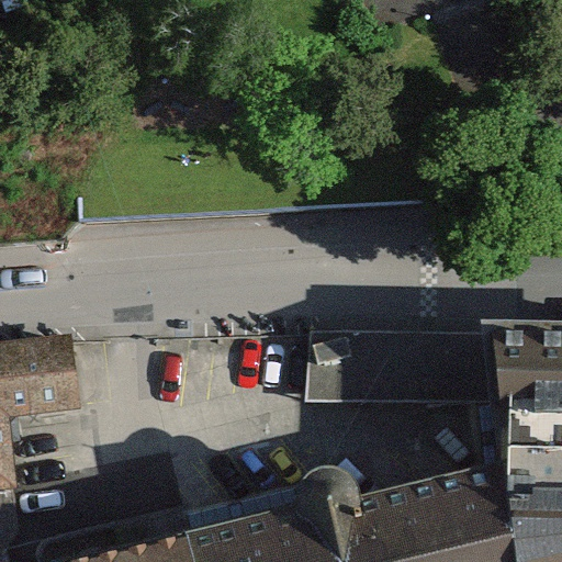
[(561,321),(483,318),(483,333),(483,405),(484,464),(561,468),(561,321)]
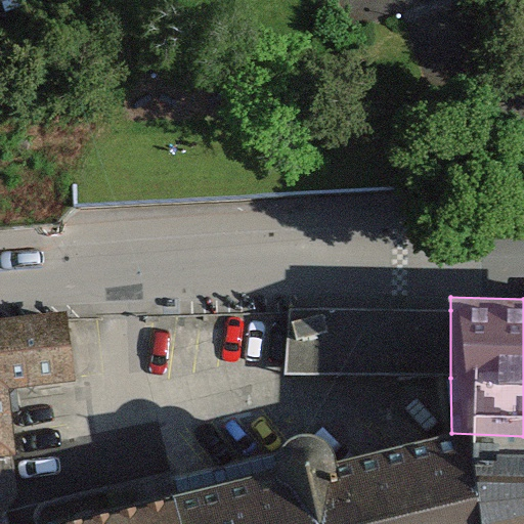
[(450,310),(289,311),(285,377),(450,378),(450,310)]
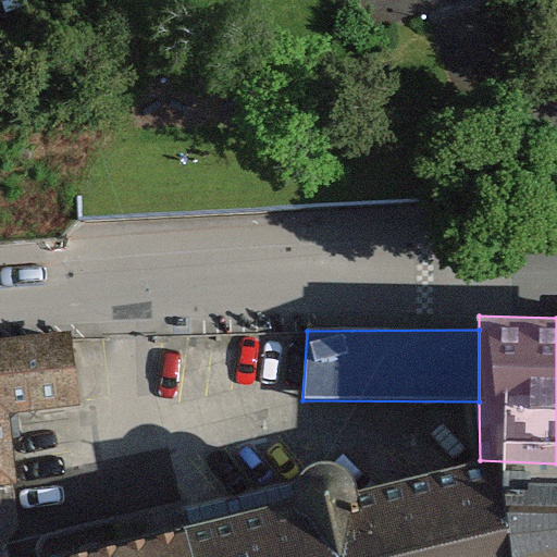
[(0,486),(17,487),(12,428),(79,421),(71,338),(0,345),(0,486)]
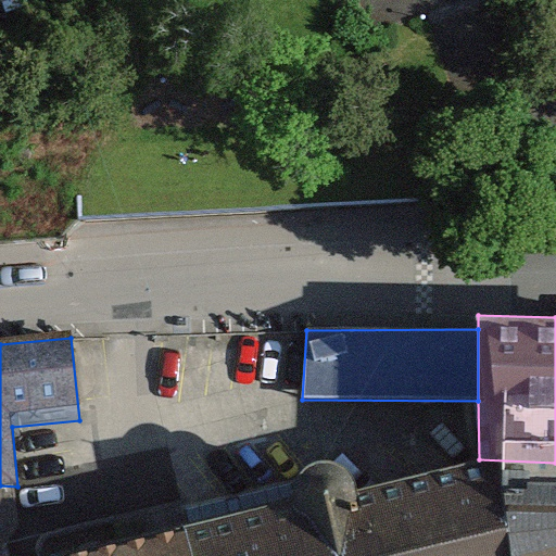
[(510,555),(508,526),(479,459),(356,489),(346,467),(333,463),(314,462),(298,477),(292,498),(185,526),(191,555),(510,555)]
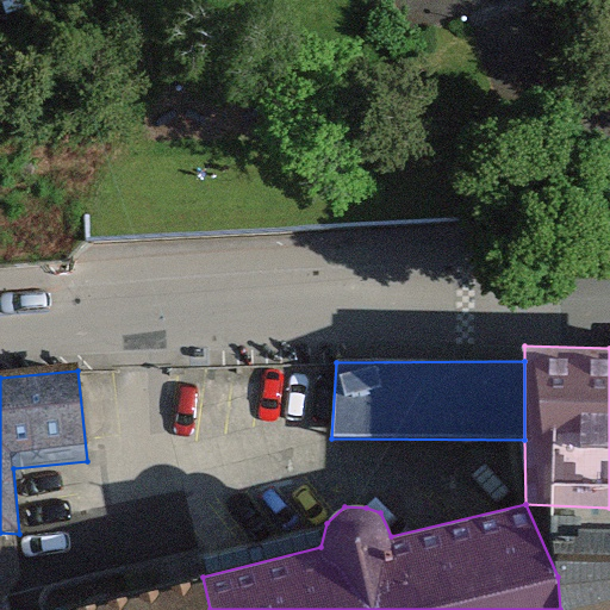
[(609,609),(609,508),(526,504),(558,577),(560,609),(609,609)]
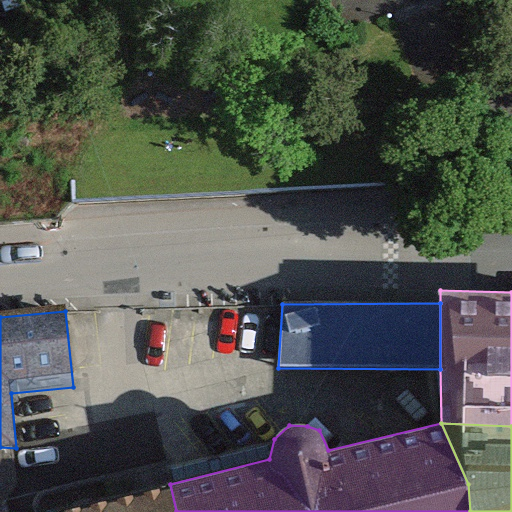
[(176,511),(170,484),(57,511),(176,511)]
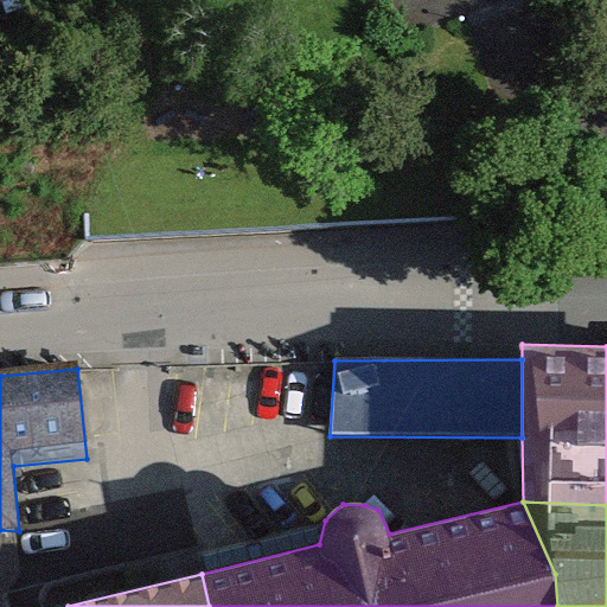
All buildings are outlined.
